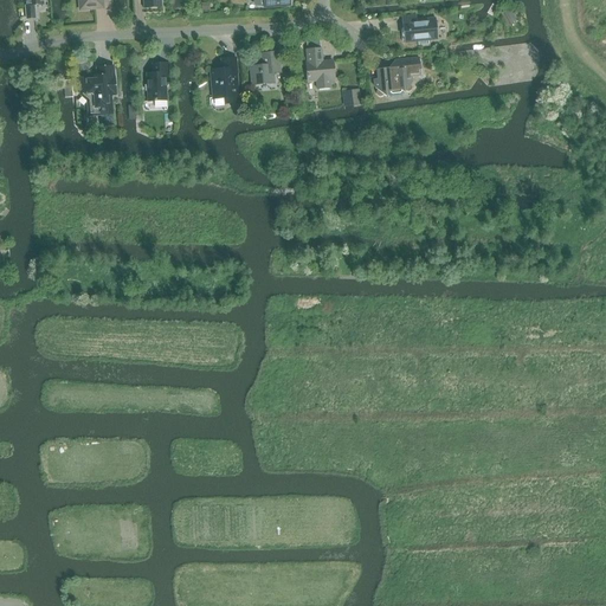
[(44,5),(43,0),(26,0),(27,6),(25,6),(26,19),(36,19),(34,6),(44,5)]
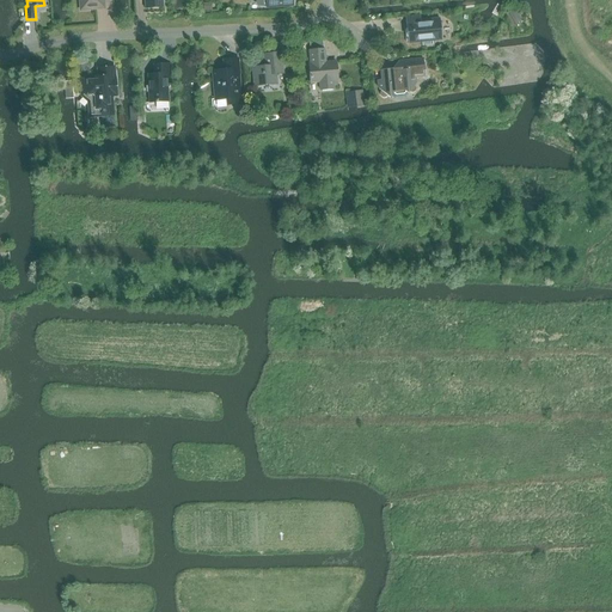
[(79,0),(81,11),(104,8),(103,0),(79,0)]
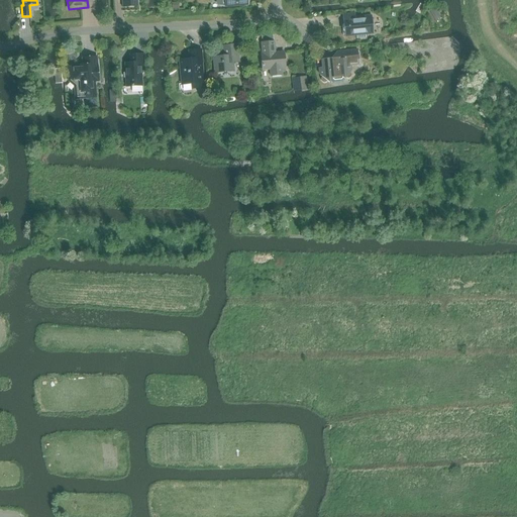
[(435,8),(430,11),(436,21),(441,17),(435,8)]
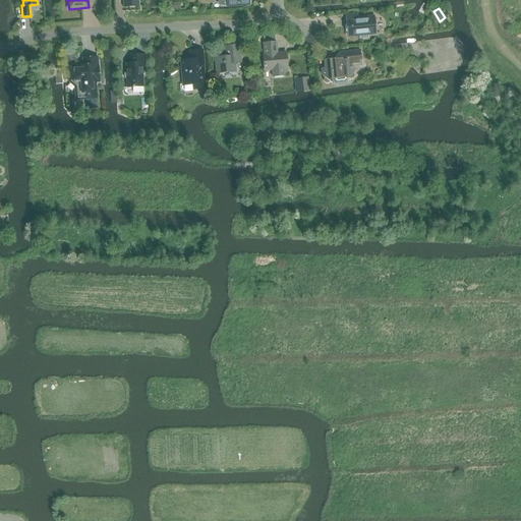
[(358,17),(357,13),(345,15),(348,38),(359,37),(359,39),(368,38),(367,33),(375,32),(374,15),(358,17)]
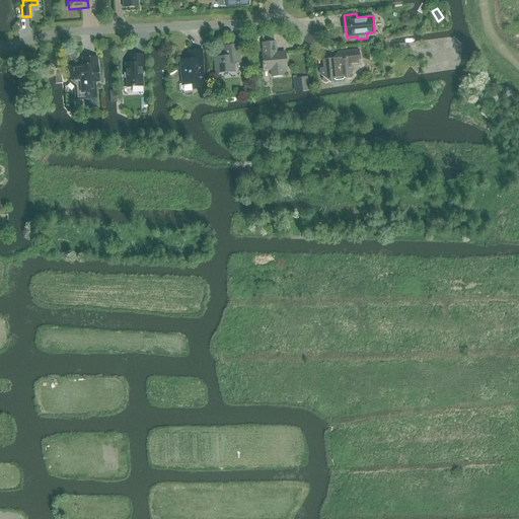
[(275,43),(263,44),(264,55),(263,55),(264,70),(269,70),(270,77),(281,76),(281,68),(286,68),(285,53),(277,54),(275,43)]
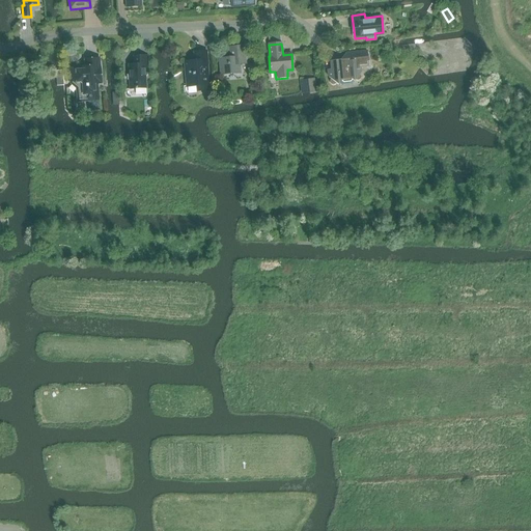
[(221,75),(240,74),(239,64),(245,64),(244,47),(229,48),(230,58),(220,59),(221,75)]
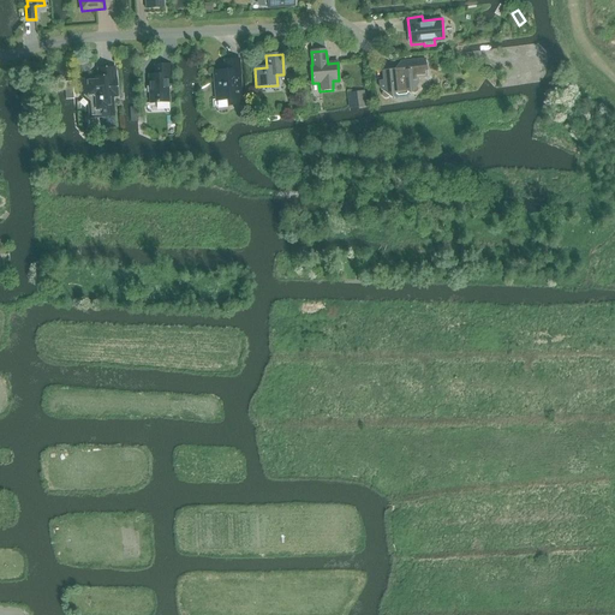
[(242,93),(239,59),(225,60),(226,71),(214,72),(216,101),(228,100),(228,106),(243,105),(242,93)]
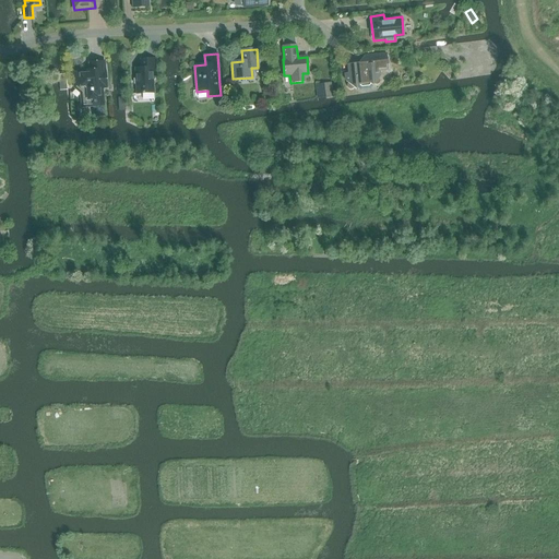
[(348,73),(345,74),(346,82),(348,83),(347,84),(347,85),(347,86),(347,87),(347,88),(348,88),(348,90),(349,90),(351,90),(352,90),(353,90),(353,88),(354,88),(356,90),(358,87),(360,90),(370,88),(372,86),(373,84),(375,85),(376,85),(377,85),(378,85),(379,84),(379,83),(380,83),(380,82),(380,81),(380,80),(379,80),(379,79),(380,78),(379,71),(389,70),(387,55),(370,56),(371,64),(369,64),(367,67),(364,68),(358,63),(347,64),(348,73)]
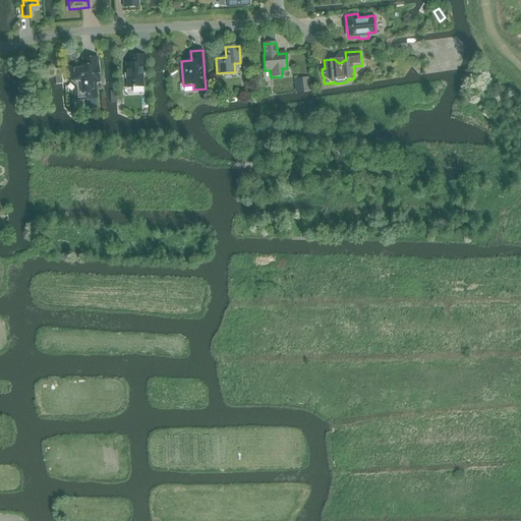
[(127,88),(143,87),(142,71),(146,71),(145,55),(130,56),(131,63),(125,64),(127,88)]
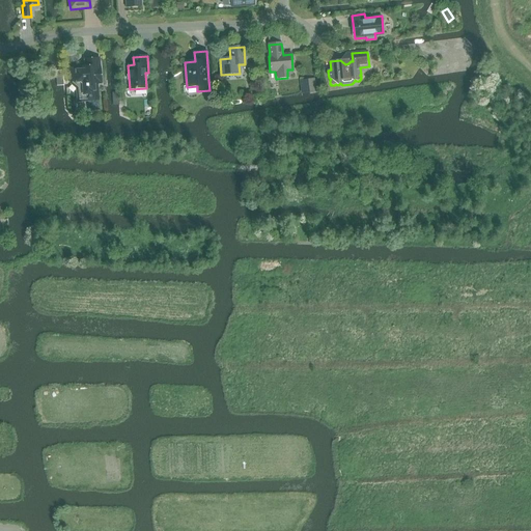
[(71,71),(70,74),(71,80),(72,80),(74,81),(72,83),(80,88),(78,90),(79,94),(79,95),(79,96),(80,96),(80,98),(81,98),(81,99),(82,99),(82,100),(83,100),(84,100),(85,100),(88,100),(88,101),(89,111),(100,110),(99,100),(98,84),(101,83),(100,58),(85,60),(85,67),(79,67),(79,68),(73,70),(71,71)]
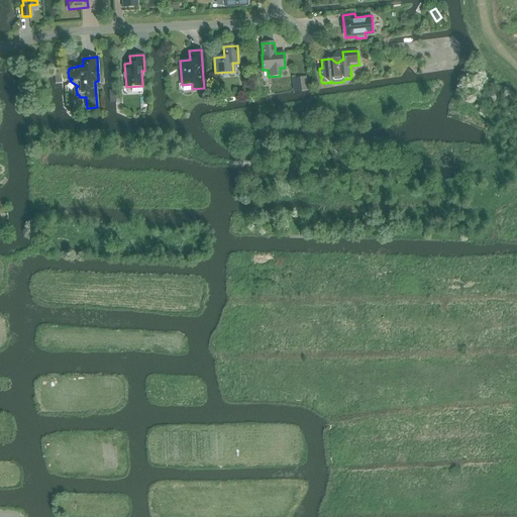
[(49,85),(63,83),(61,69),(47,70),(49,85)]
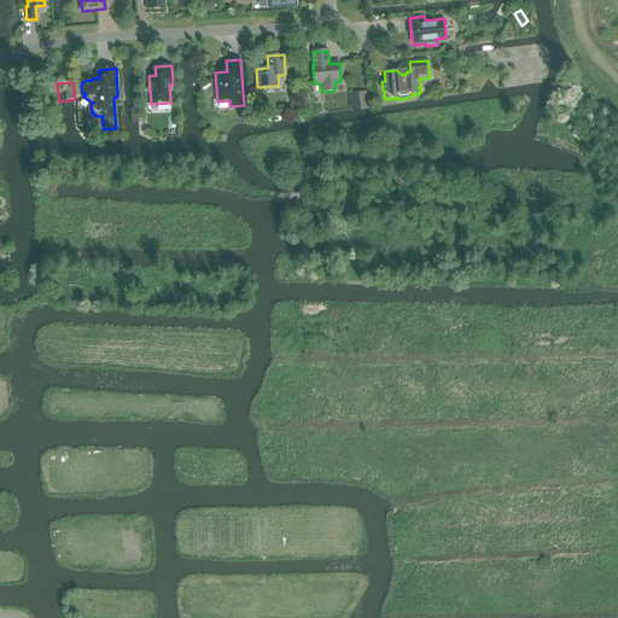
[(130,105),(132,123),(145,122),(144,105),(130,105)]
